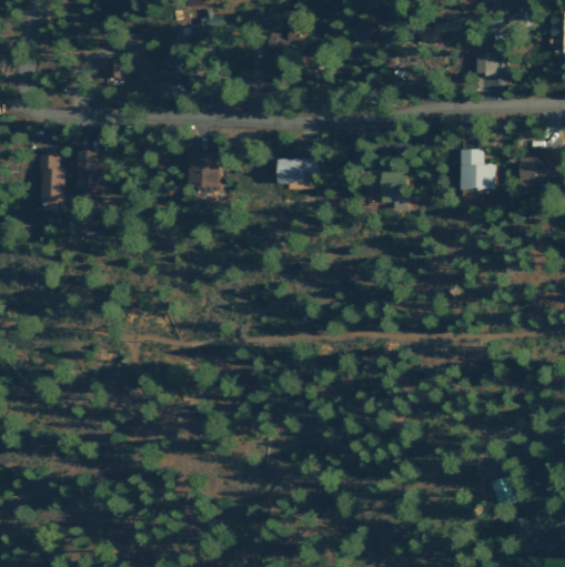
[(191,24),(195,42),(217,37),(210,11),(207,11),(209,21),(191,24)]
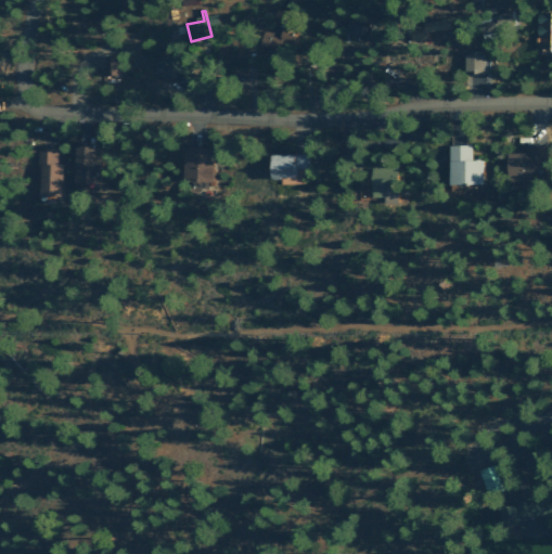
[(551,12),(539,12),(539,48),(551,48),(551,12)]
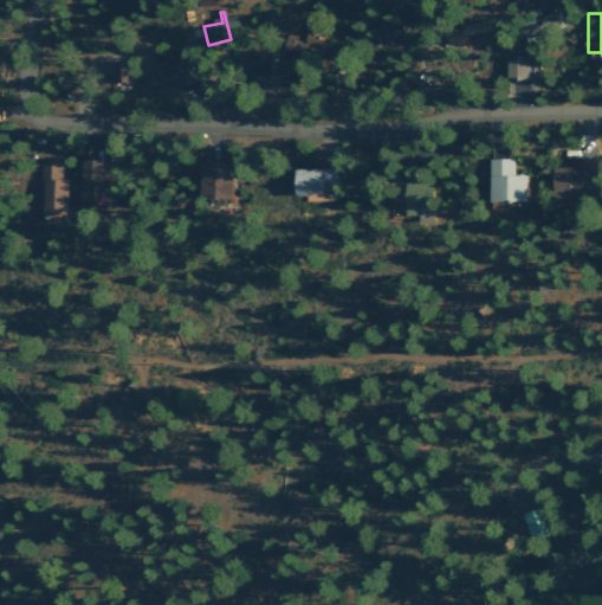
[(377,37),(393,42),(399,25),(383,20),(377,37)]
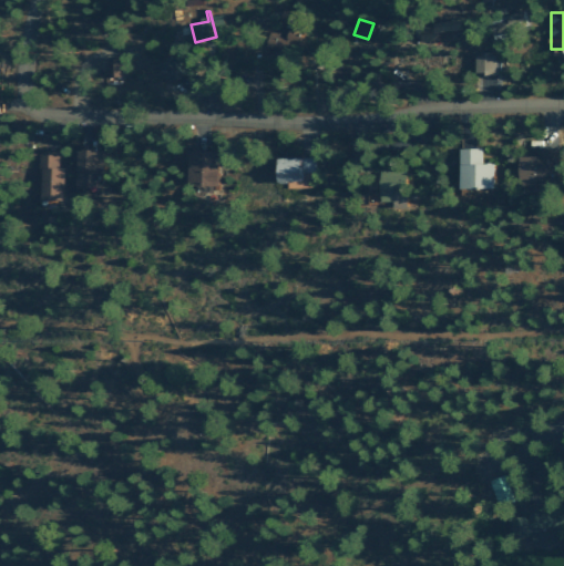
[(301,33),(289,28),(286,35),(273,30),(266,47),(283,52),(286,42),(297,45),(301,33)]
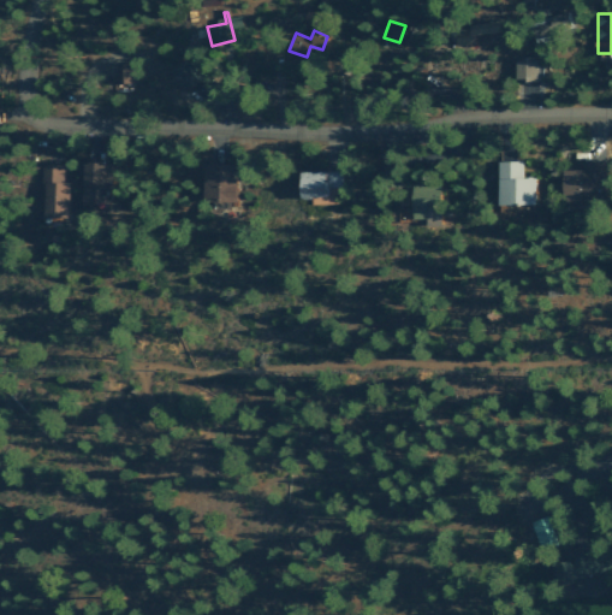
[(172,70),(184,90),(203,77),(190,58),(172,70)]
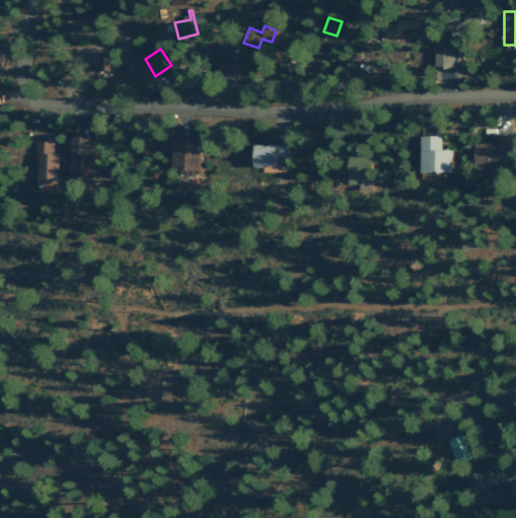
[(458,68),(459,50),(436,49),(435,67),(458,68)]
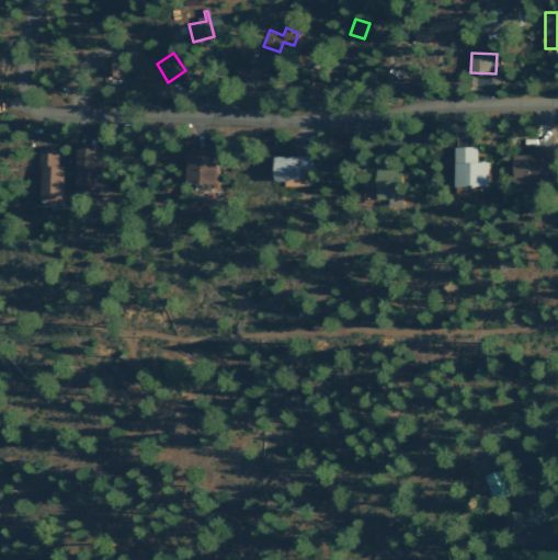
[(107,58),(107,79),(127,79),(127,58),(107,58)]
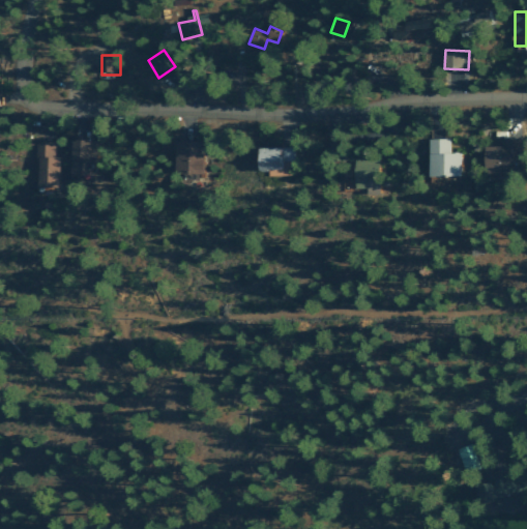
[(462,175),(461,152),(451,152),(451,139),(429,139),(430,176),(462,175)]
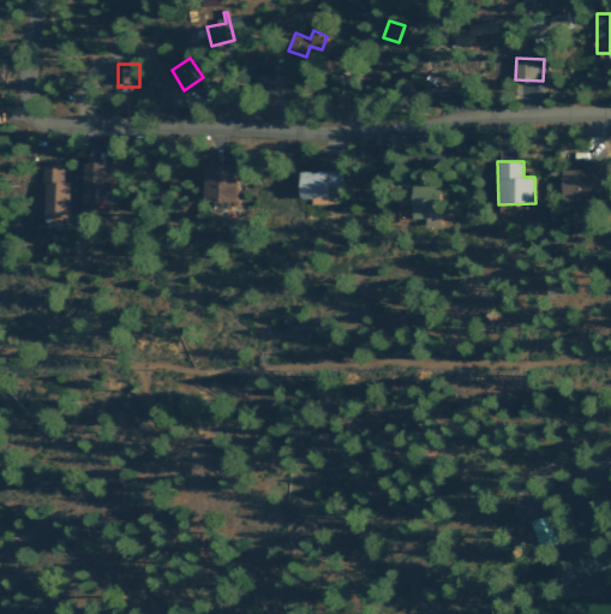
[(83,202),(113,202),(114,162),(84,162),(83,202)]
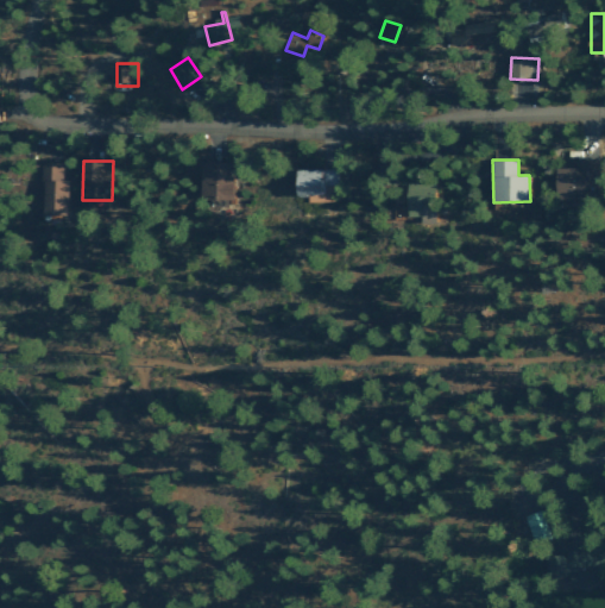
[(234,162),(203,161),(202,199),(233,200),(234,162)]
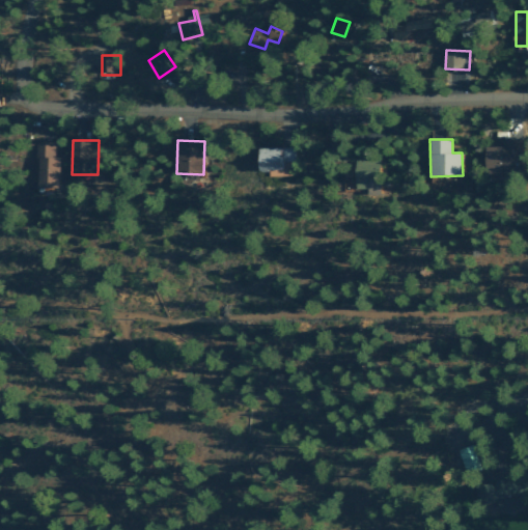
[(503,147),(487,146),(485,171),(524,172),(525,140),(503,140),(503,147)]
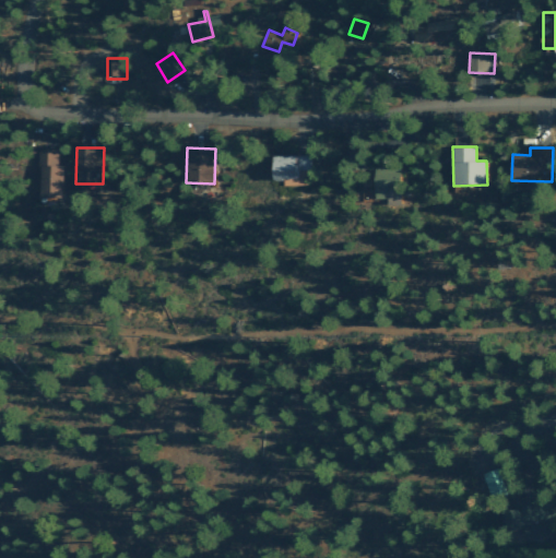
[(64,165),(60,165),(60,150),(40,149),(39,197),(64,198),(64,165)]
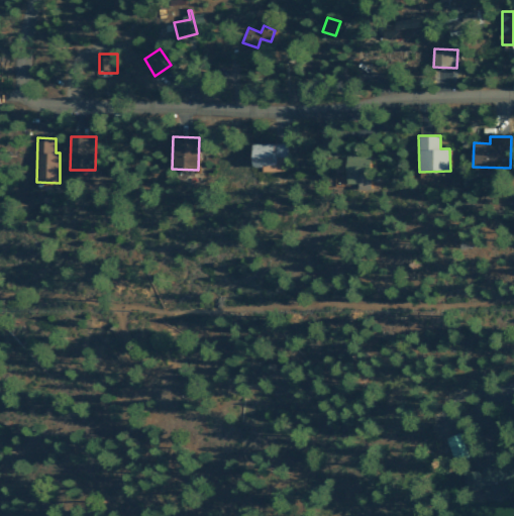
[(287,158),(287,144),(251,143),(250,166),(278,167),(278,158),(287,158)]
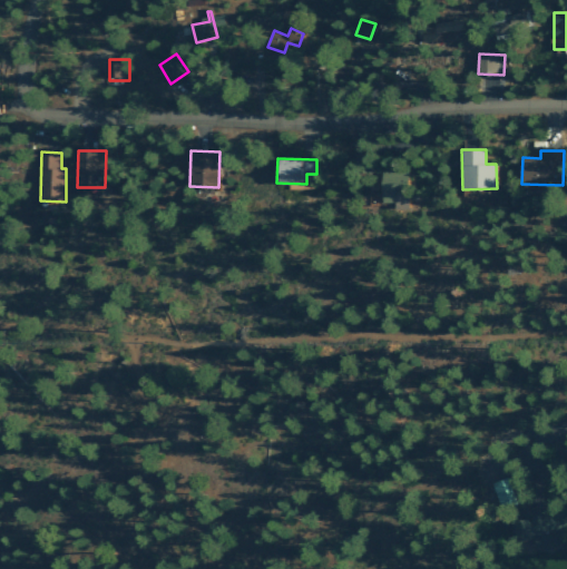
[(409,172),(382,172),(382,207),(409,207),(409,172)]
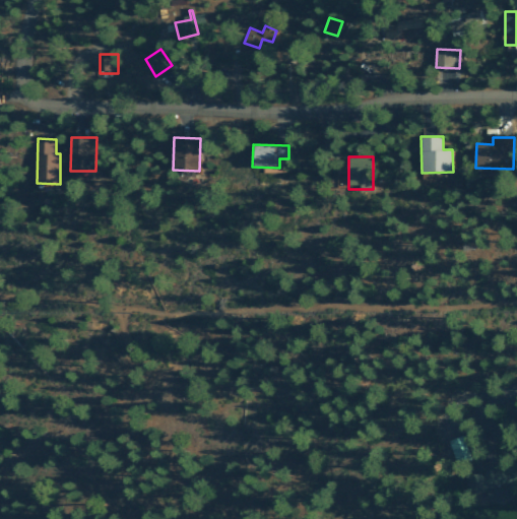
[(469,453),(463,436),(449,441),(456,458),(469,453)]
